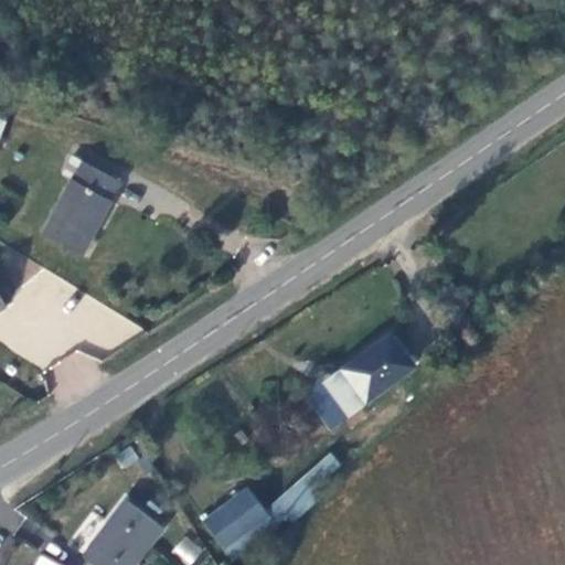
[(80,159),(125,180),(130,169),(85,147),(80,159)]
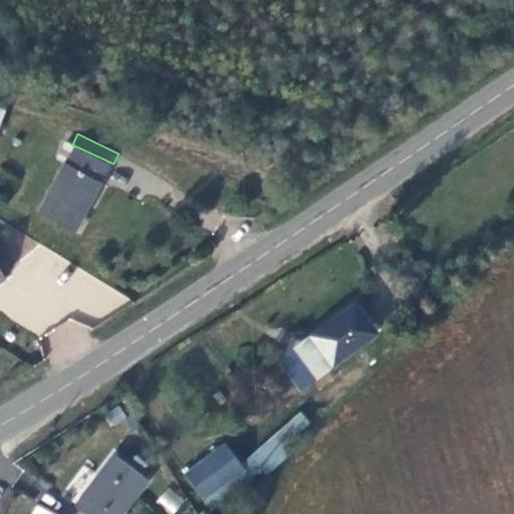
[(57,160),(65,164),(73,148),(65,144),(57,160)]
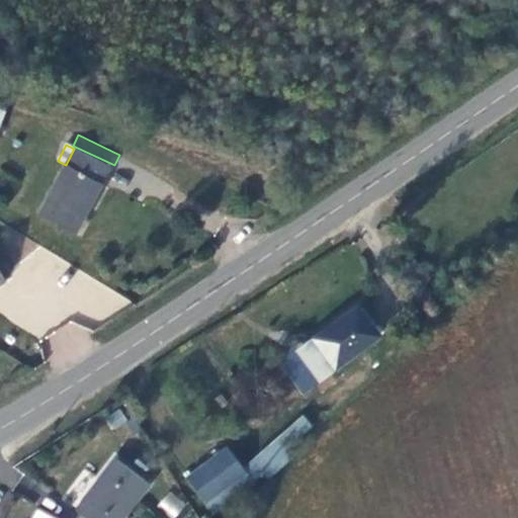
[(66,165),(41,212),(77,230),(101,183),(99,182),(107,166),(74,149),(66,165)]
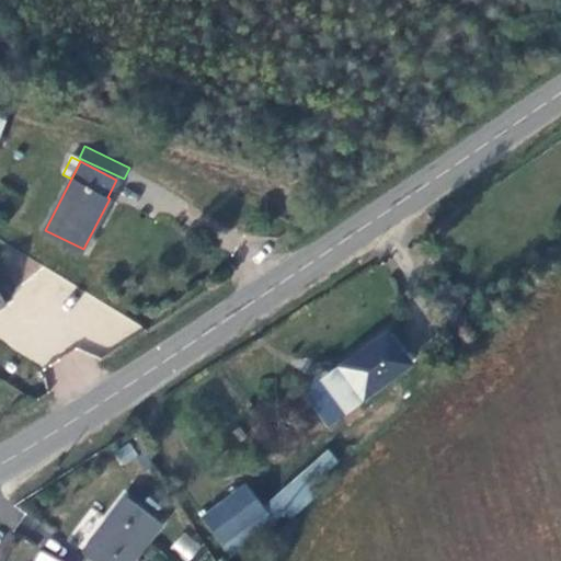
[(385,332),(332,369),(343,384),(347,381),(362,397),(408,365),(385,332)]
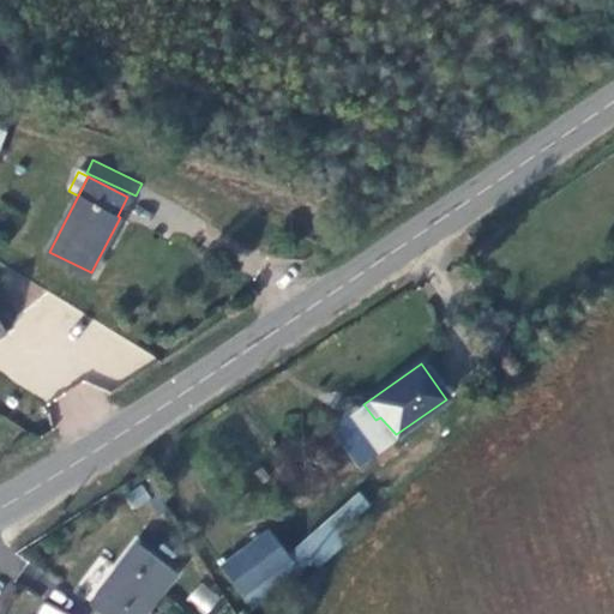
[(312,570),(377,511),(357,491),(293,551),(312,570)]
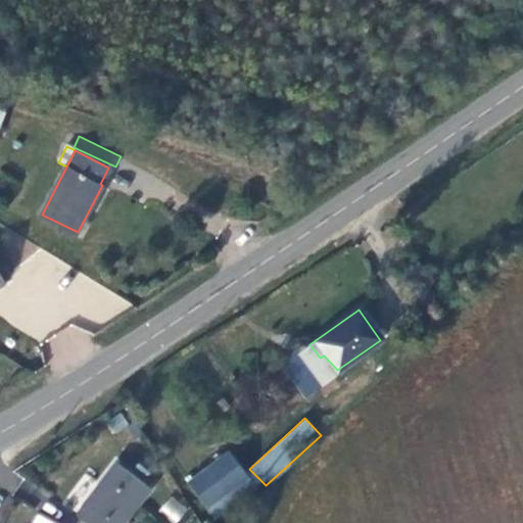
[(187,482),(208,514),(248,486),(227,455),(187,482)]
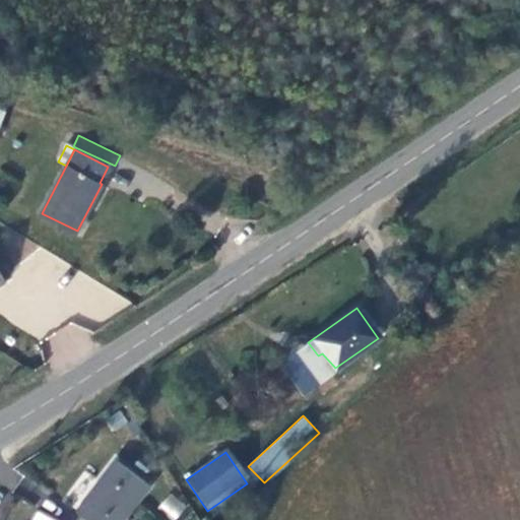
[(116,463),(76,511),(87,519),(122,519),(148,489),(116,463)]
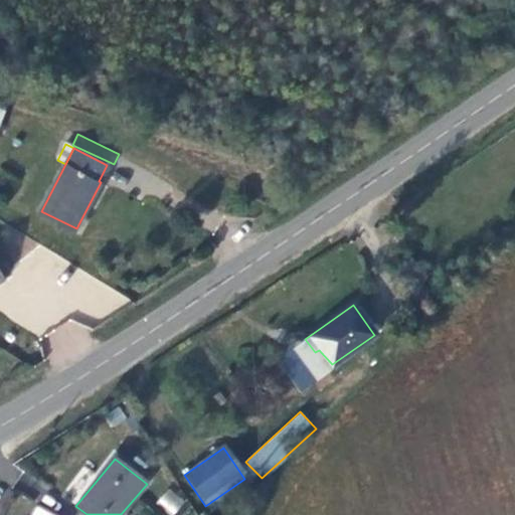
[(170,514),(173,514),(185,501),(169,488),(156,503),(170,514)]
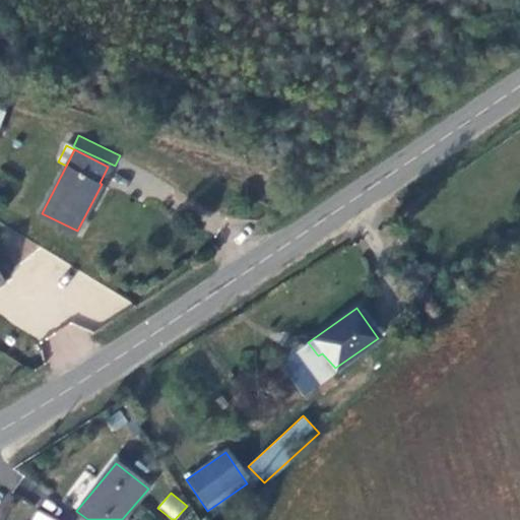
[(57,519),(34,511),(29,519),(57,519)]
